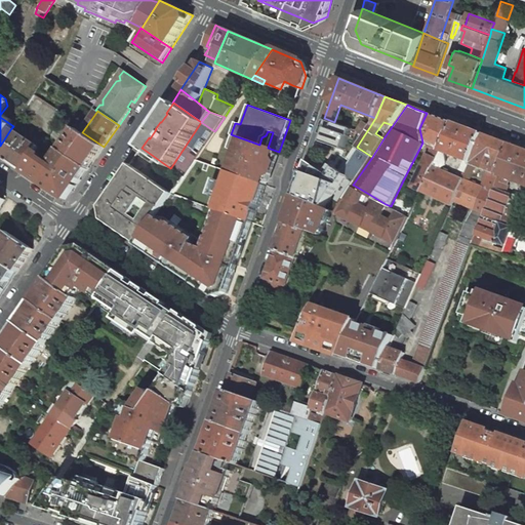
[(413,187),(421,191),(441,151),(455,123),(431,114),(423,130),(426,142),(432,145),(431,147),(432,148),(413,187)]
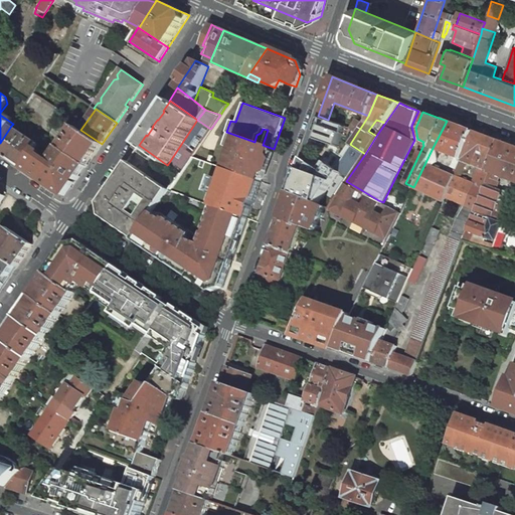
[(328,120),(318,116),(312,131),(319,133),(316,140),(337,147),(344,126),(328,120)]
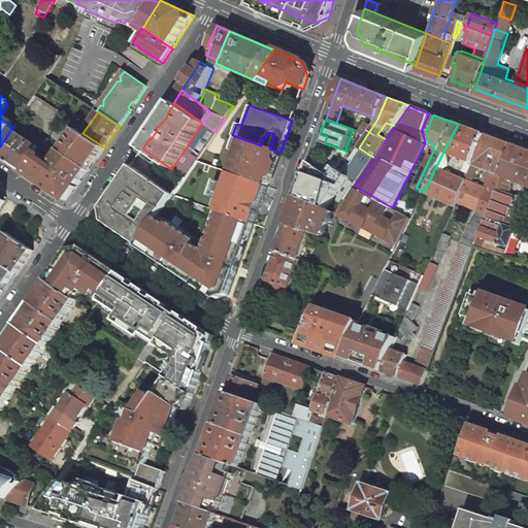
[(216,132),(202,123),(172,168),(186,176),(191,168),(196,161),(206,146),(216,132)]
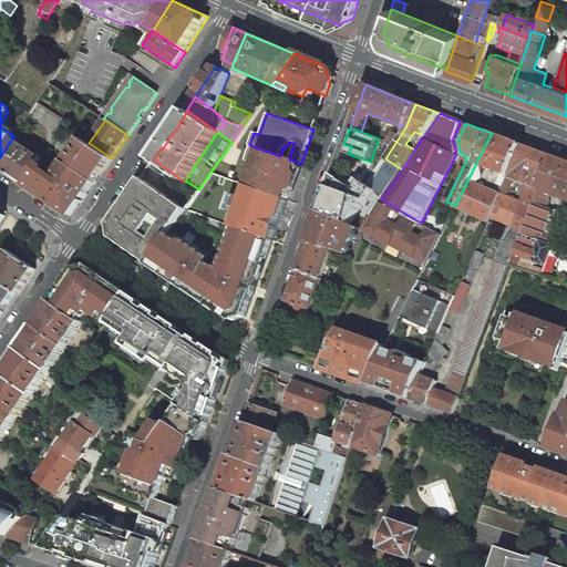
[(392,132),(387,141),(393,146),(400,136),(392,132)]
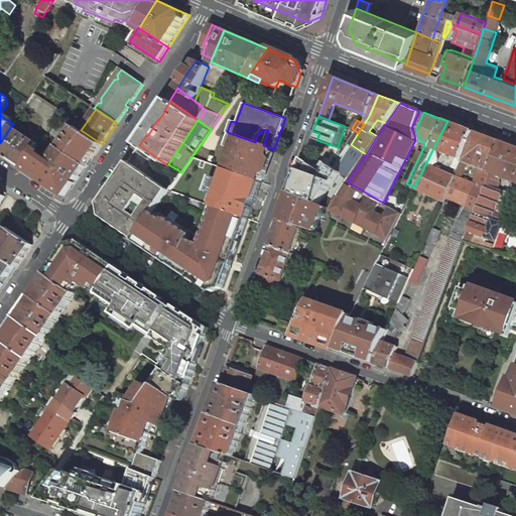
[(436,149),(464,159),(476,131),(447,121),(433,148),(436,149)]
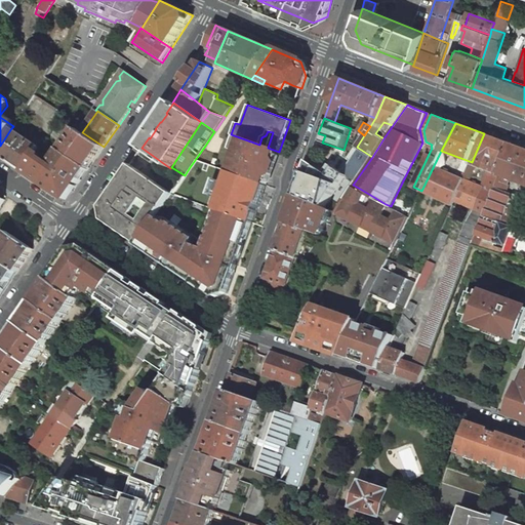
[(41,148),(11,128),(0,146),(0,154),(25,171),(35,157),(41,148)]
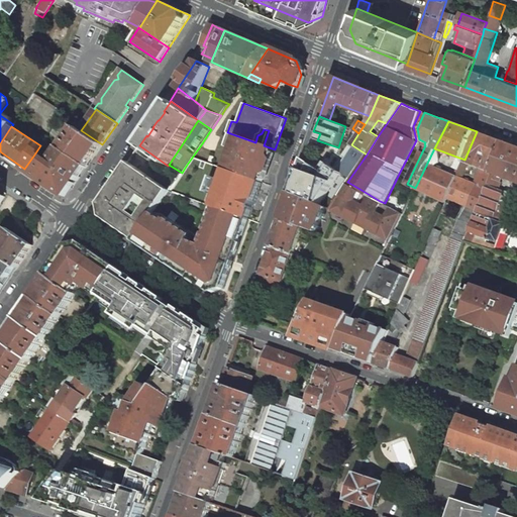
[(81,130),(77,127),(63,149),(68,152),(71,154),(85,165),(87,167),(102,144),(81,130)]
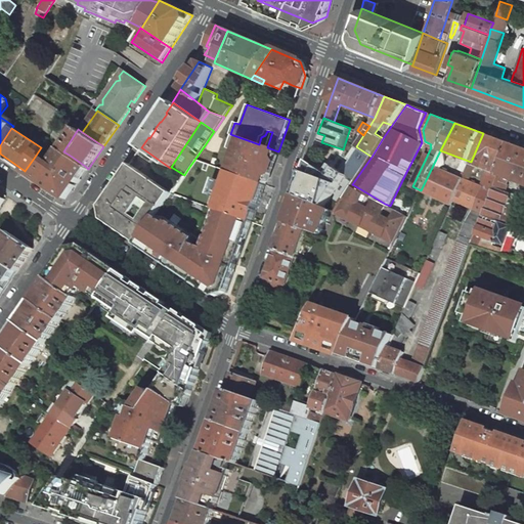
[(482,185),(463,178),(453,201),(483,212),(497,174),(510,143),(483,133),(471,162),(470,164),(487,171),(482,185)]
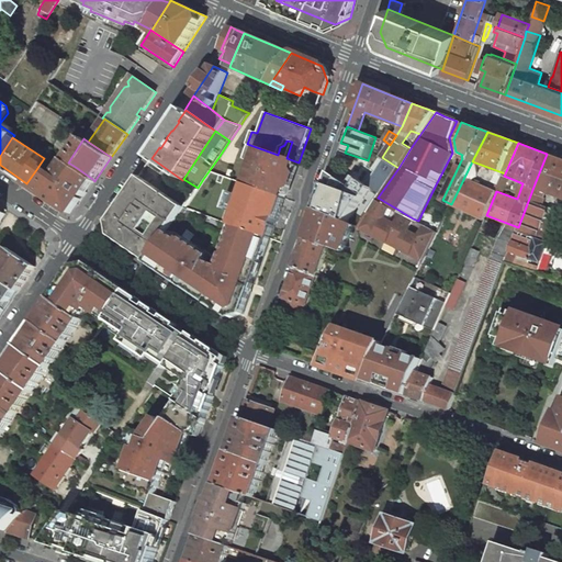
[(254,164),(247,184),(285,199),(299,163),(287,158),(278,156),(278,155),(247,144),(242,159),(254,164)]
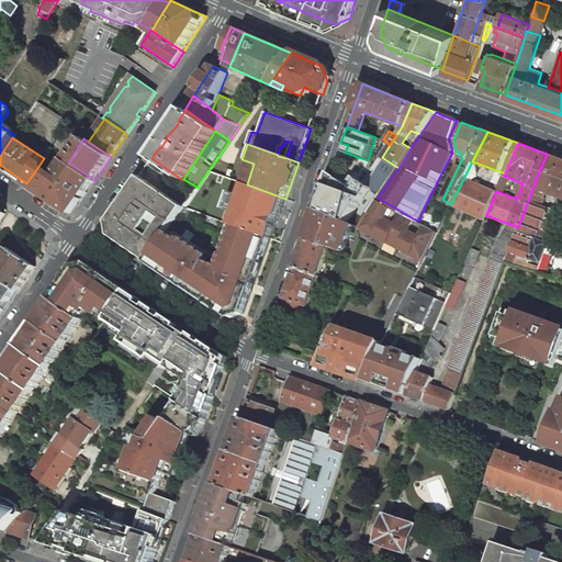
[(561,159),(547,154),(534,187),(539,189),(561,197),(561,159)]
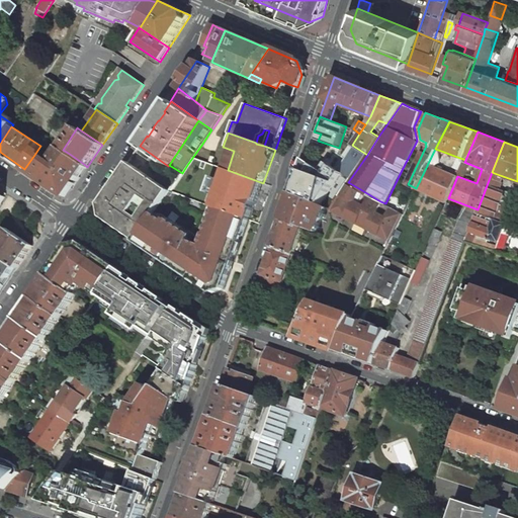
[(41,178),(50,183),(49,185),(50,186),(51,184),(71,155),(68,153),(63,150),(61,149),(49,165),(34,155),(24,169),(31,174),(32,172),(41,178)]
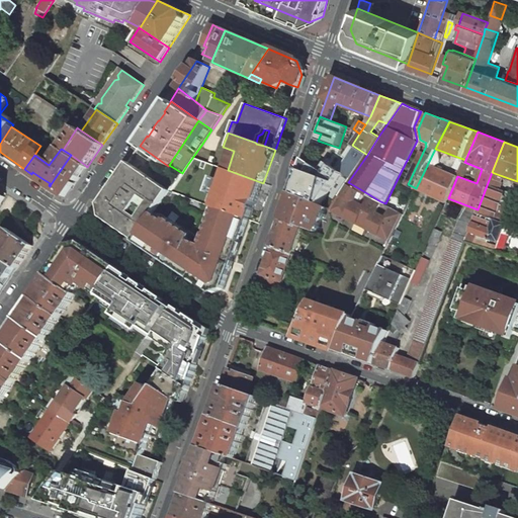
[(439,162),(438,150),(435,149),(416,188),(446,202),(448,198),(457,176),(432,167),(439,162)]
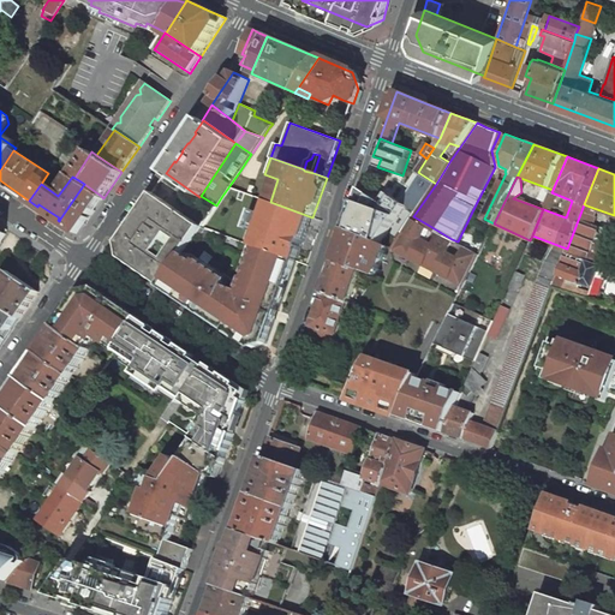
[(84,184),(60,219),(59,221),(78,234),(90,219),(88,218),(89,214),(91,216),(95,210),(93,209),(101,196),(84,184)]
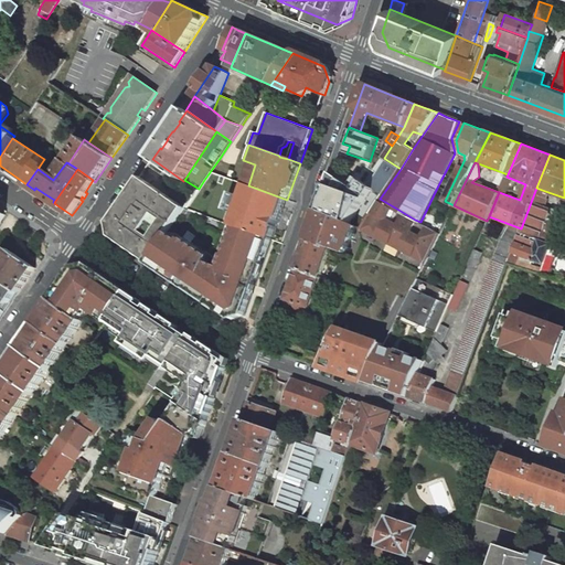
[(331,173),(318,211),(350,224),(373,190),(355,179),(351,187),(331,173)]
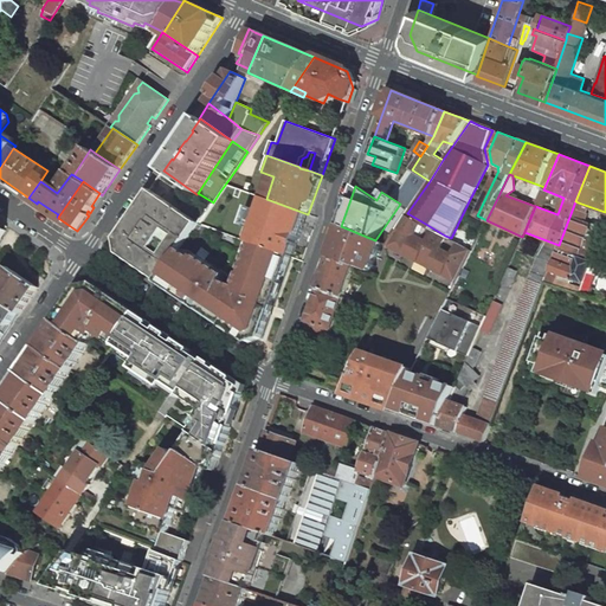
[(150,189),(116,239),(120,255),(159,282),(181,250),(199,224),(182,212),(150,189)]
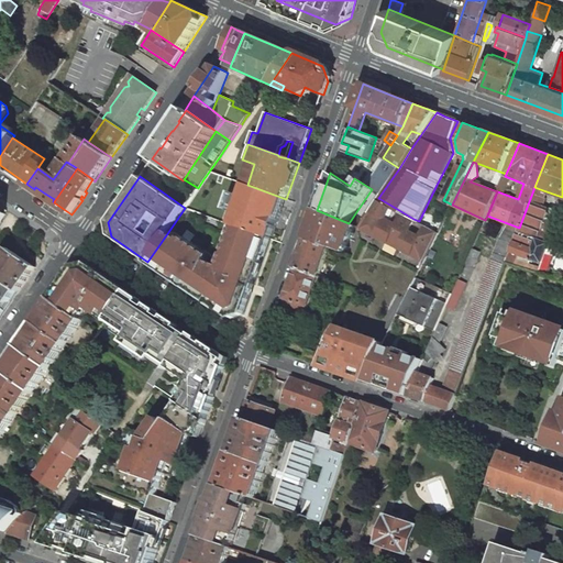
[(247,185),(243,196),(241,195),(234,213),(236,214),(233,224),(238,227),(272,239),(286,199),(247,185)]
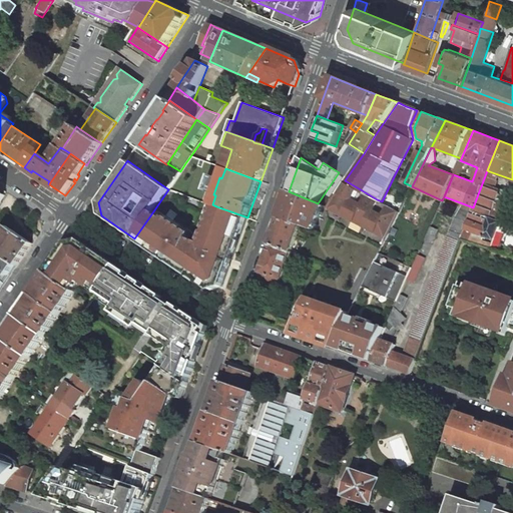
[(490,177),(492,172),(487,170),(473,207),(468,222),(465,228),(494,239),(508,202),(497,198),(500,189),(496,187),(498,180),(490,177)]
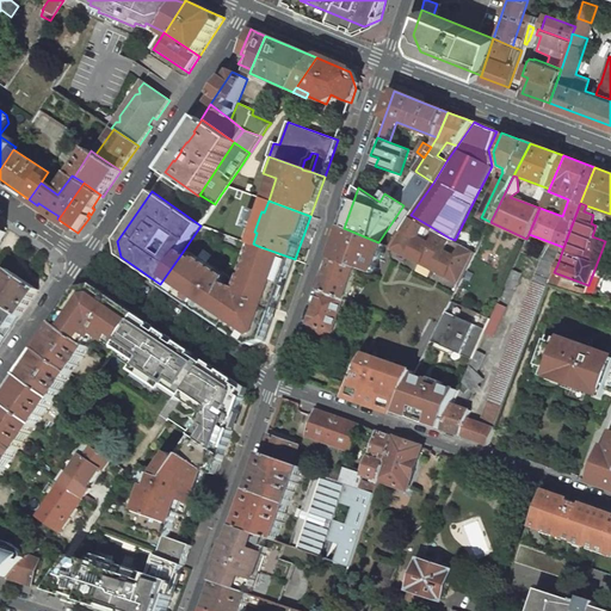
[(389,248),(460,284),(475,253),(461,245),(455,255),(443,250),(449,238),(437,230),(430,244),(418,238),(425,223),(411,215),(389,247),(389,248)]
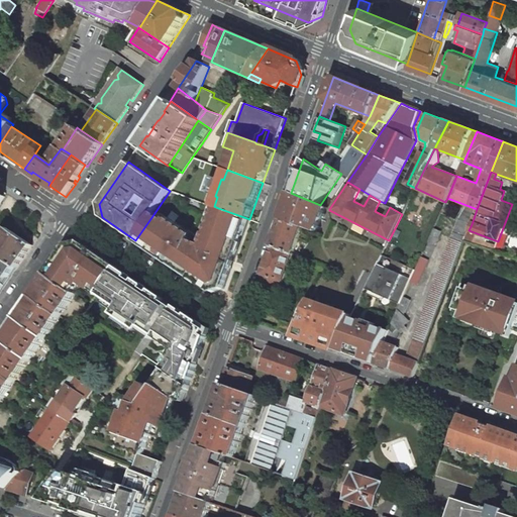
[(291,193),(281,220),(303,227),(315,232),(325,207),(320,205),(291,193)]
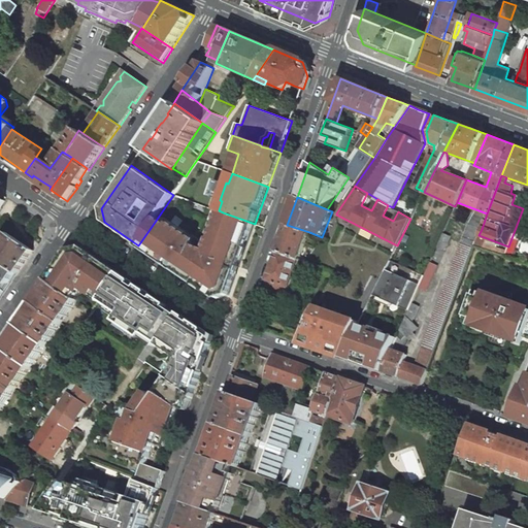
[(206,250),(209,251),(208,254),(205,261),(207,262),(203,274),(196,285),(218,299),(229,296),(255,224),(223,212),(219,224),(217,223),(209,243),(206,244),(207,248),(206,250)]
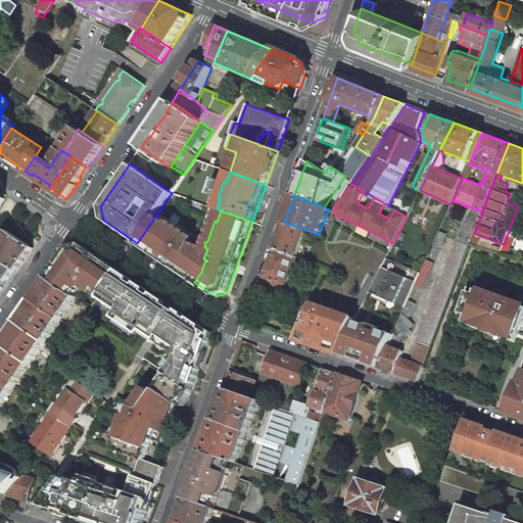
[(137,243),(188,278),(194,282),(201,272),(205,259),(203,258),(206,251),(207,248),(204,247),(196,245),(199,238),(170,219),(167,223),(156,216),(137,243)]
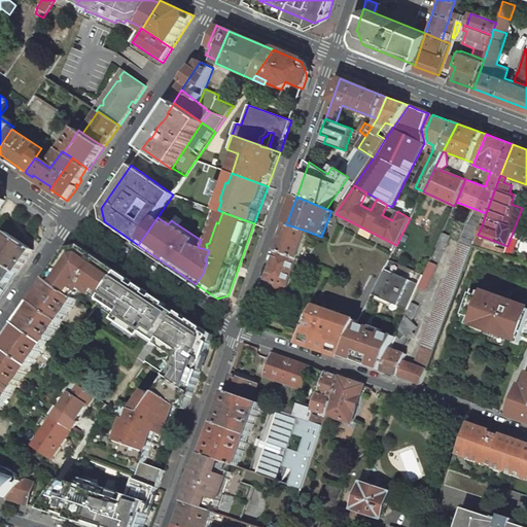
[(407,354),(390,349),(381,371),(421,385),(473,246),(478,235),(481,229),(467,223),(414,364),(403,361),(407,354)]
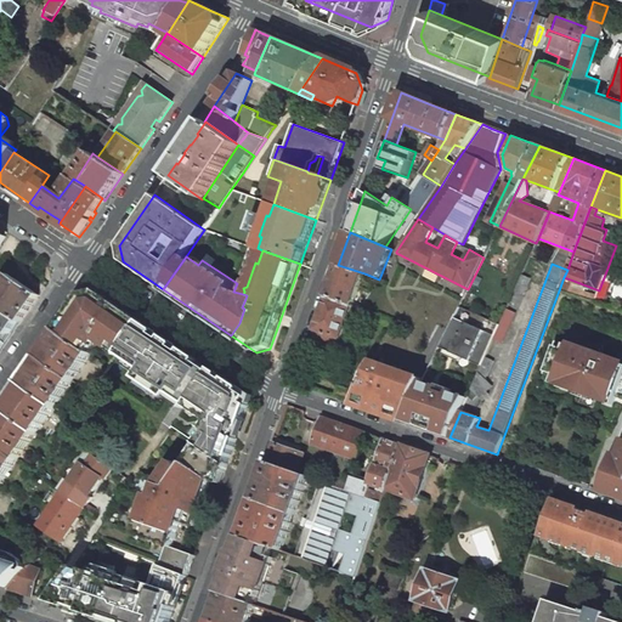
[(352,306),(365,273),(338,265),(327,297),(352,306)]
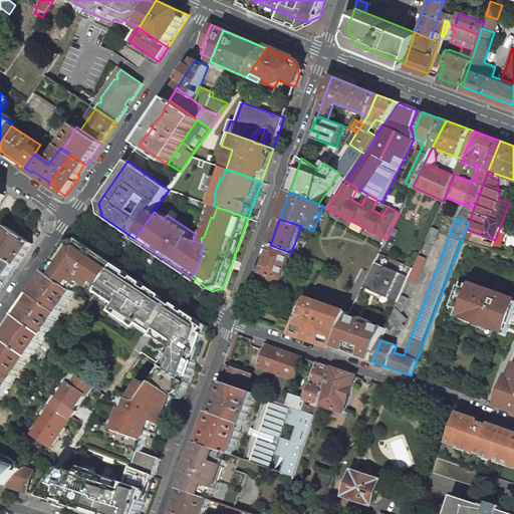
[(513,224),(504,253),(513,256),(513,224)]
